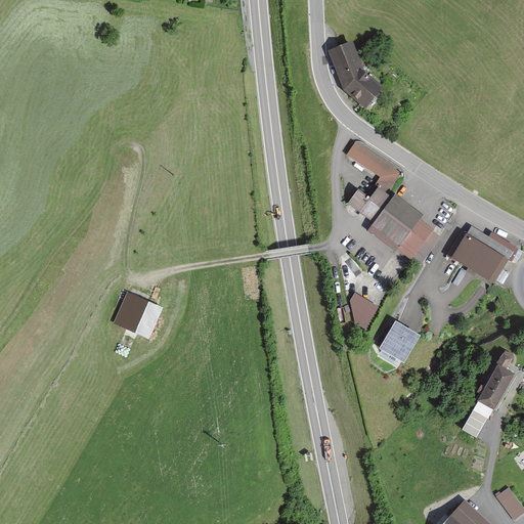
[(372,74),(356,39),(333,50),(347,91),(372,111),(393,91),(372,74)]
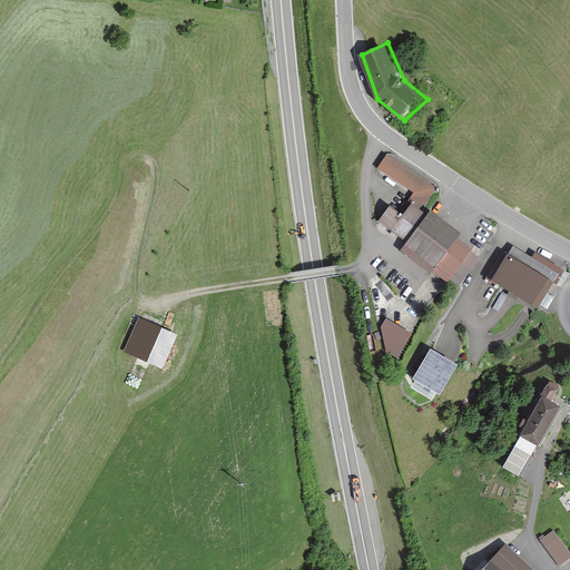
[(438,186),(387,153),(373,173),(409,197),(408,199),(397,193),(375,225),(465,286),(491,248),(425,204),(438,186)]
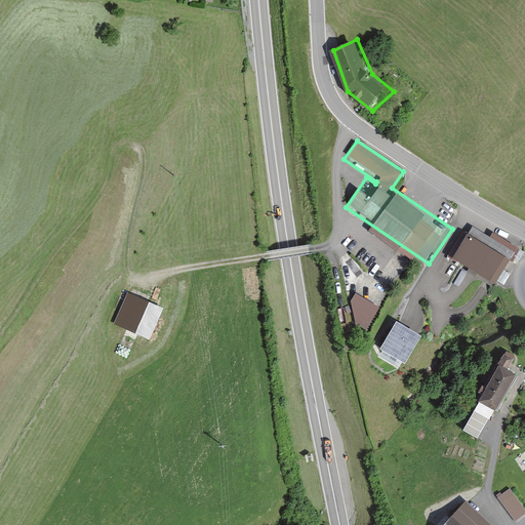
[(521,252),(476,228),(457,261),(502,286),(521,252)]
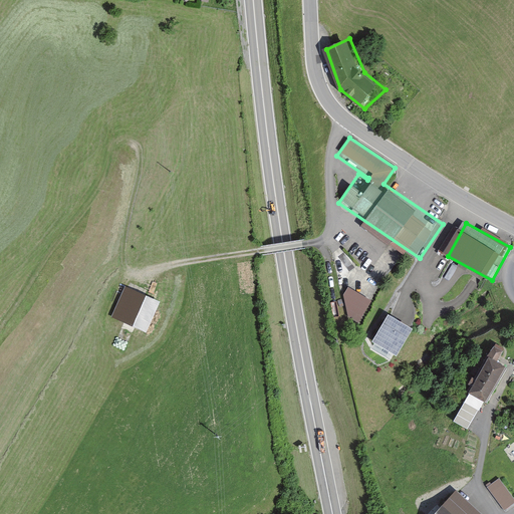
[(371,300),(347,285),(335,307),(360,321),(371,300)]
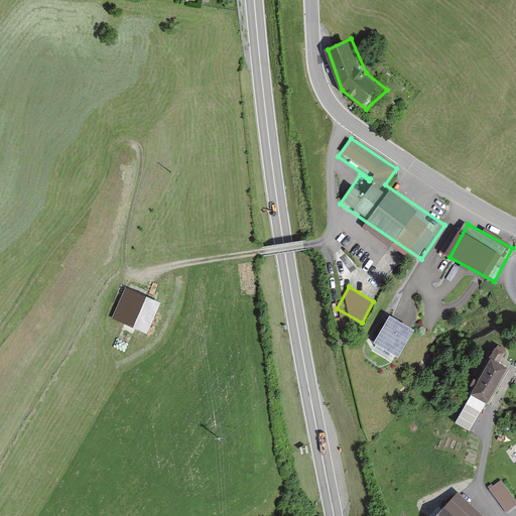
[(171,308),(129,290),(117,319),(160,337),(171,308)]
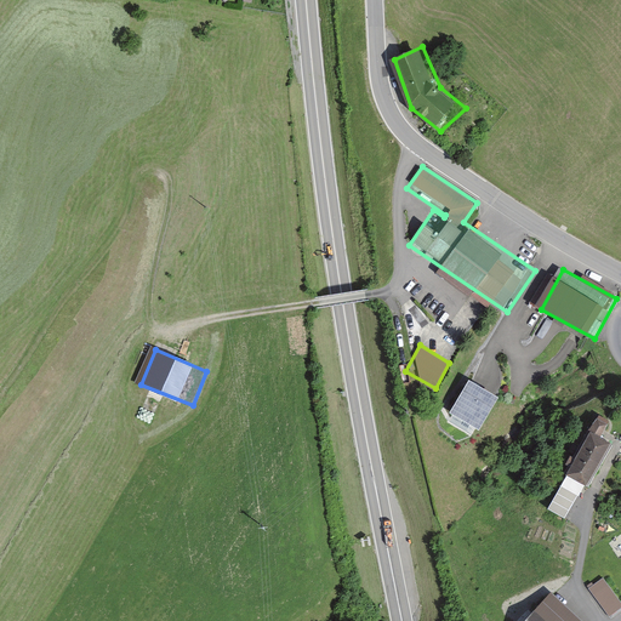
[(499,393),(469,376),(450,409),(479,426),(499,393)]
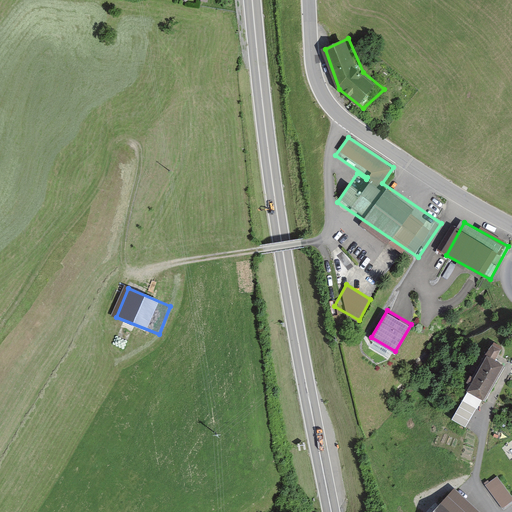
[(502,348),(493,342),(487,350),(496,357),(502,348)]
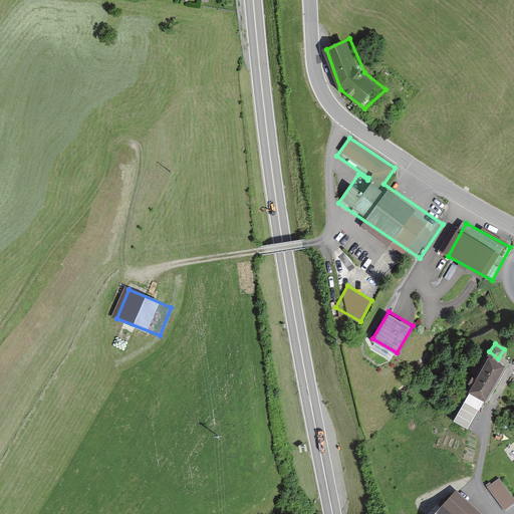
[(509,367),(488,355),(467,392),(488,404),(509,367)]
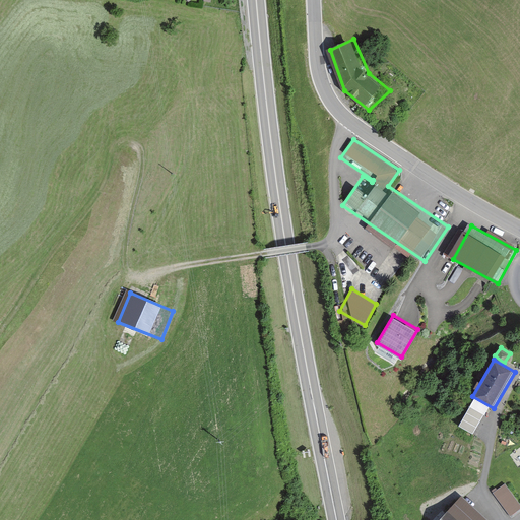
[(490,406),(475,398),(459,426),(473,434),(490,406)]
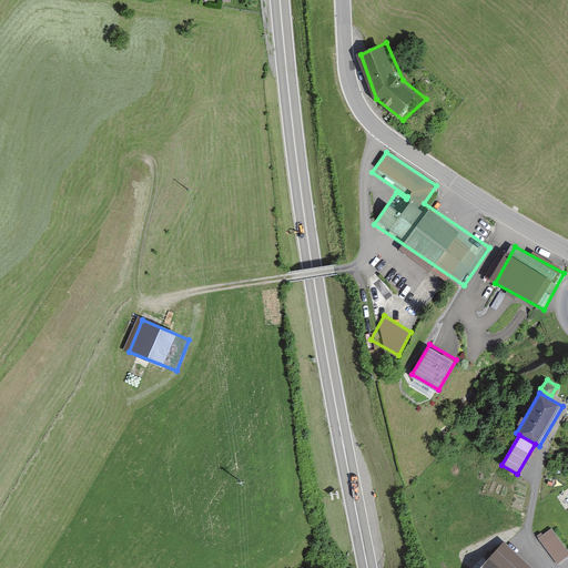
[(567,557),(567,550),(553,528),(539,537),(558,564),(567,557)]
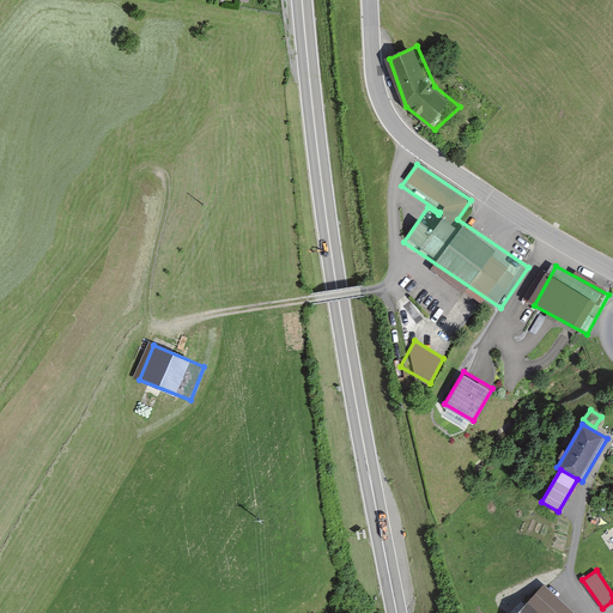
[(577,612),(545,583),(516,612),(577,612)]
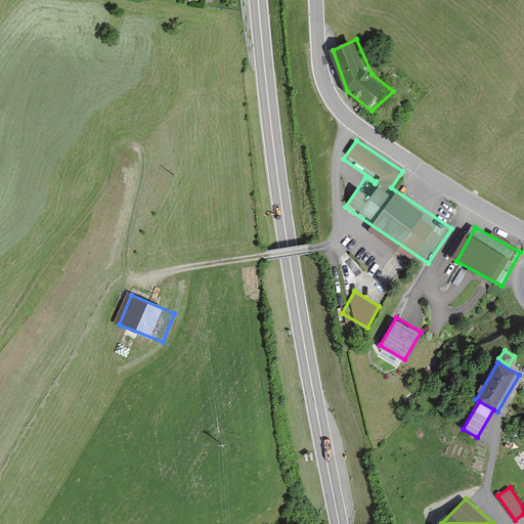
All buildings are outlined.
